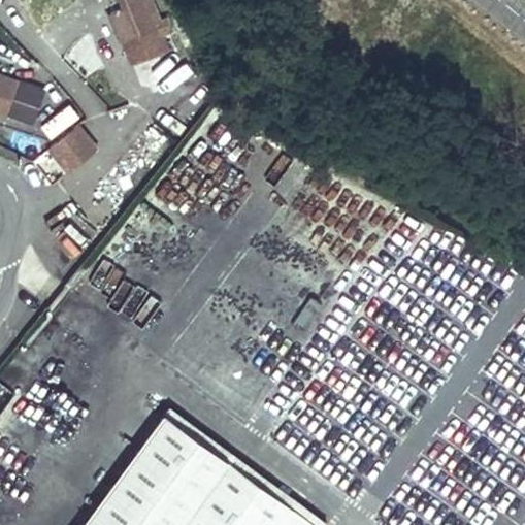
[(166,35),(176,31),(170,19),(164,21),(155,0),(121,0),(126,10),(113,15),(135,66),(172,50),(166,35)]
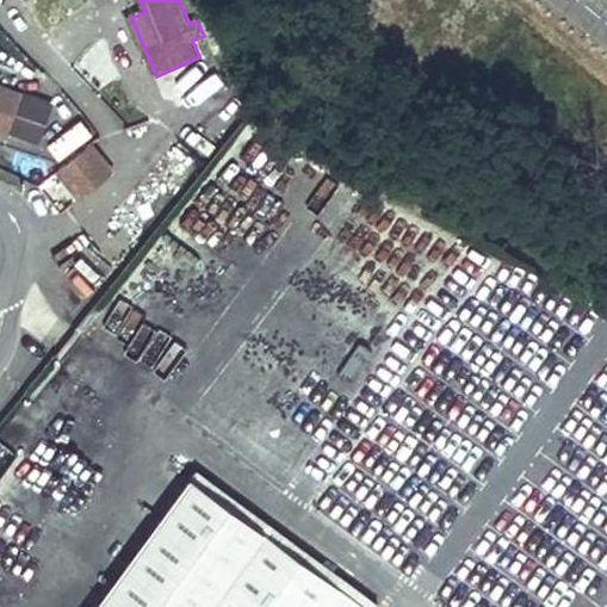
[(211,116),(241,103),(221,56),(191,69),(211,116)]
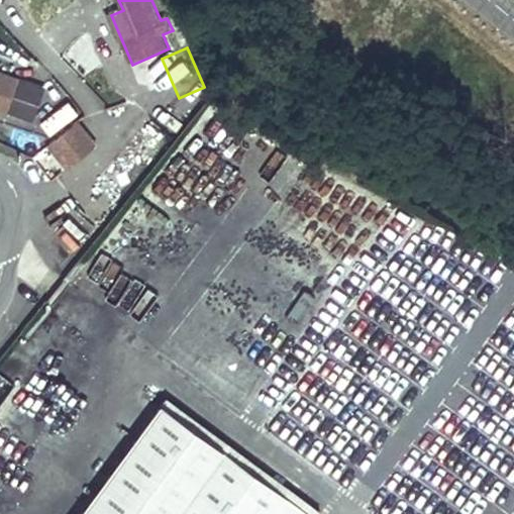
[(0,114),(7,117),(8,114),(21,81),(0,72),(0,114)]
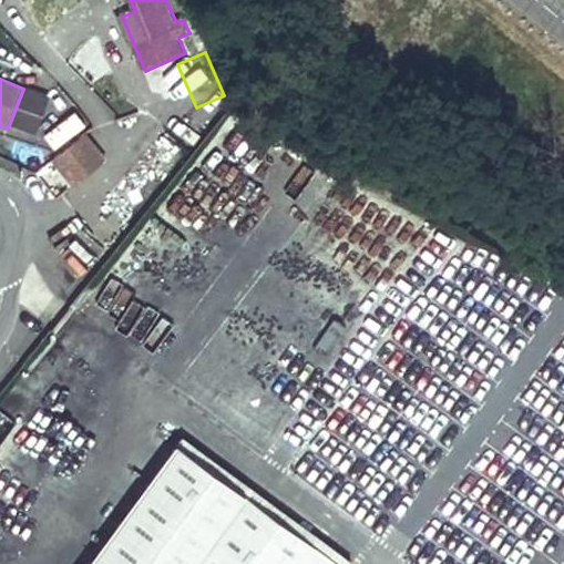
[(51,99),(23,89),(9,125),(38,135),(51,99)]
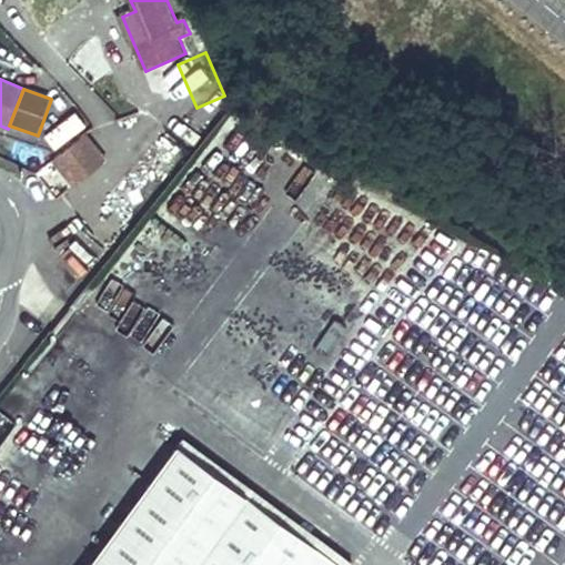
[(52,151),(88,131),(78,114),(43,134),(52,151)]
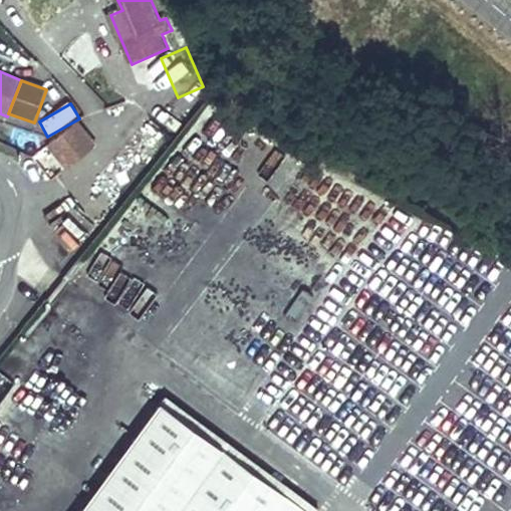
[(52,146),(69,170),(97,149),(80,125),(52,146)]
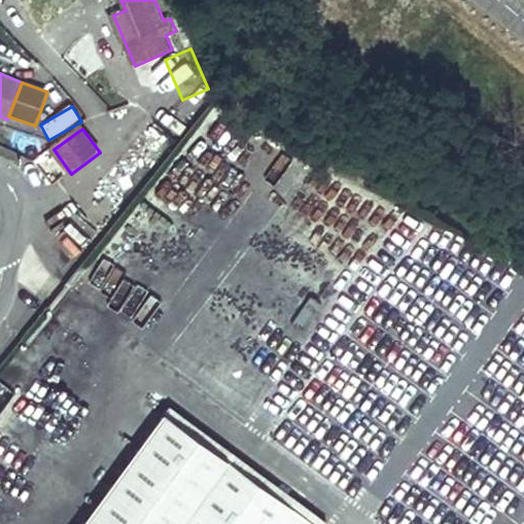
[(308,523),(165,416),(82,523),(308,523)]
